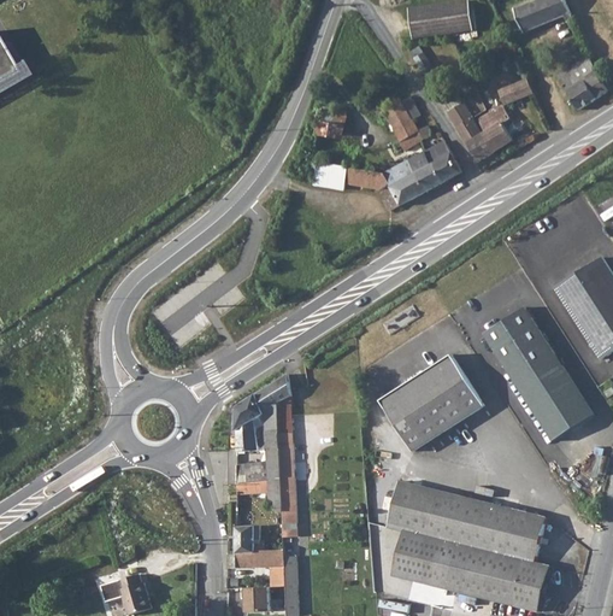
[(458,0),(430,3),(432,29),(437,33),(460,30),(458,0)]
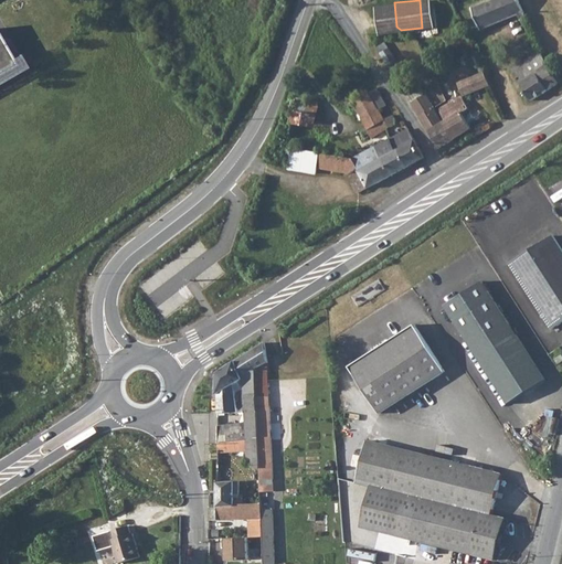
[(520,16),(511,0),(486,0),(466,11),(478,30),(509,12),(512,19),(520,16)]
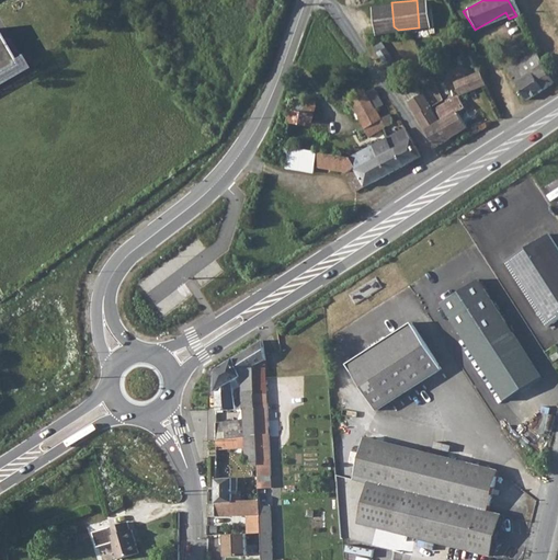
[(391,2),(366,4),(368,34),(398,30),(394,26),(391,2)]
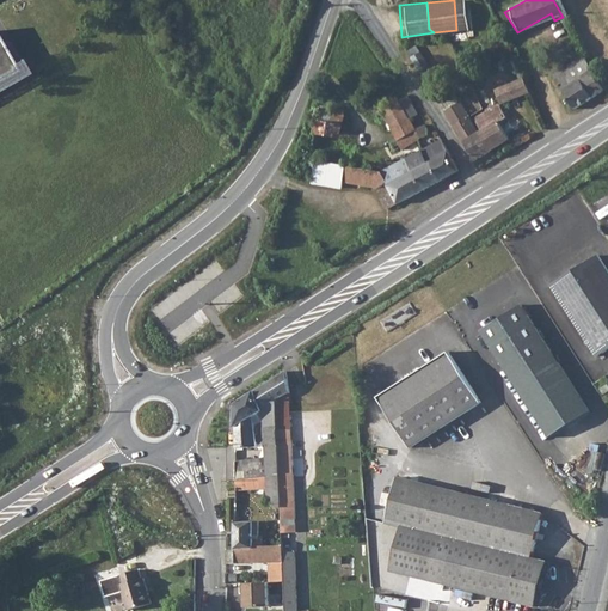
[(606,90),(585,56),(557,71),(576,104),(606,90)]
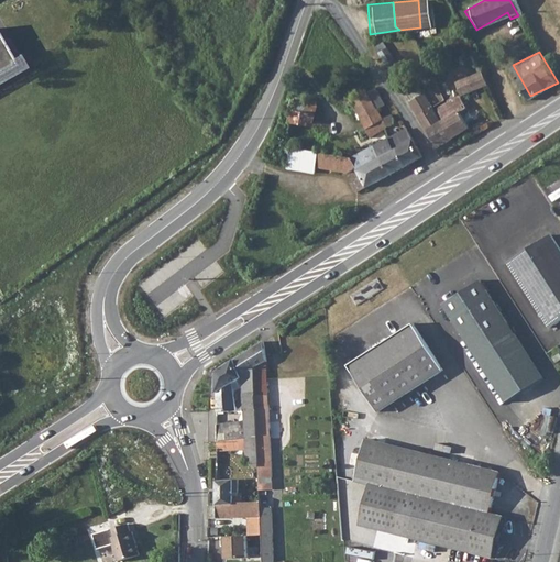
[(483,72),(456,79),(460,94),(487,86),(483,72)]
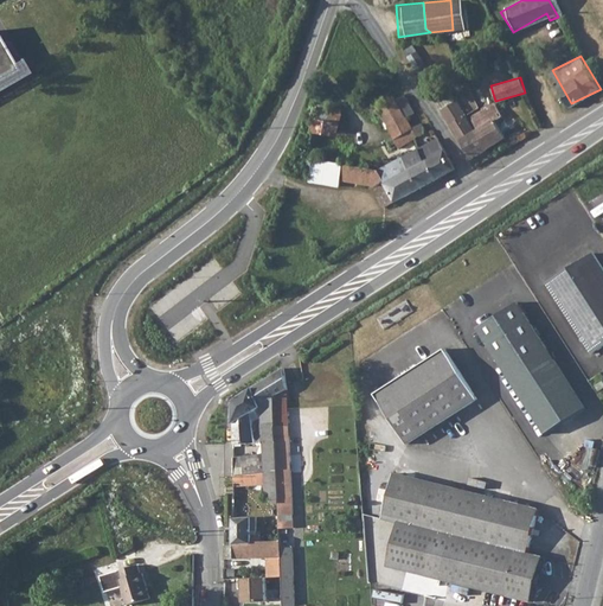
[(376,112),(385,127),(404,116),(403,115),(391,94),(366,109),(370,114),(376,112)]
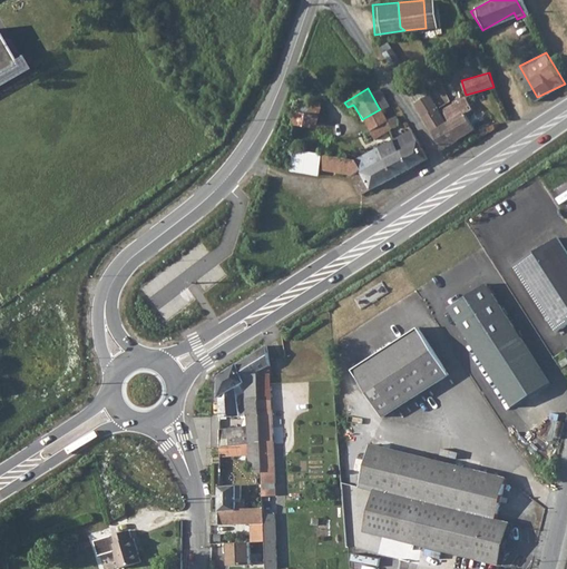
[(293,135),(318,138),(320,111),(311,110),(312,100),(296,98),(293,135)]
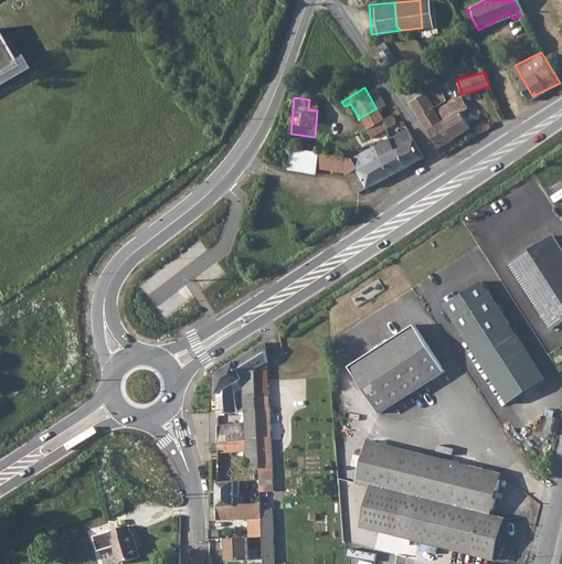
[(425,97),(410,107),(435,146),(451,137),(435,112),(431,107),(425,97)]
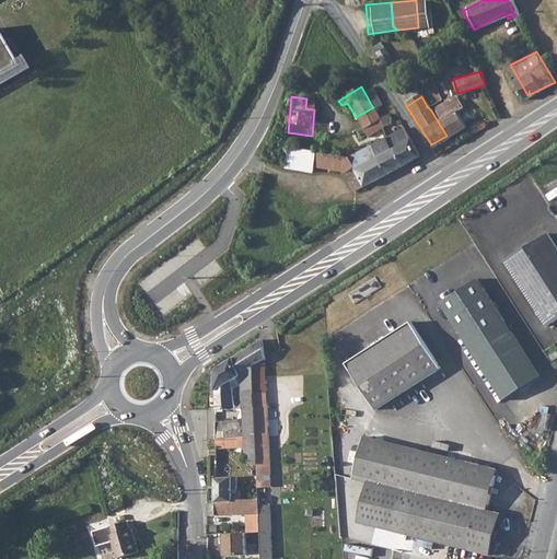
[(442,104),(431,111),(447,136),(464,125),(456,113),(464,107),(457,97),(444,106),(442,104)]
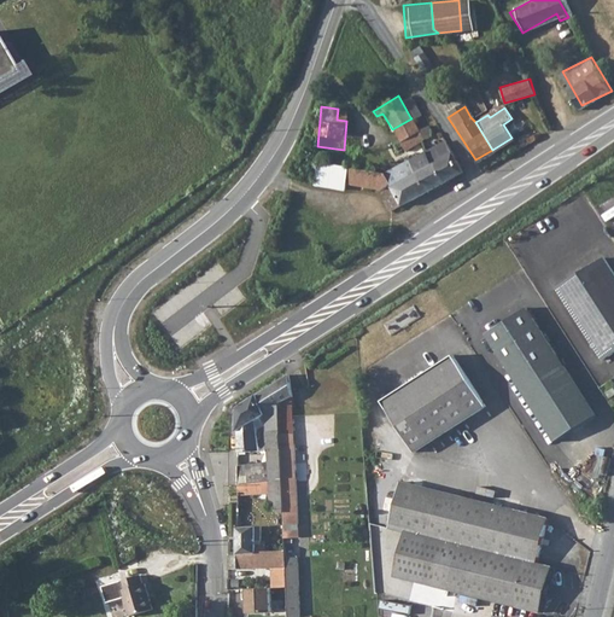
[(417,129),(416,129),(422,139),(430,135),(430,129),(427,124),(417,129)]
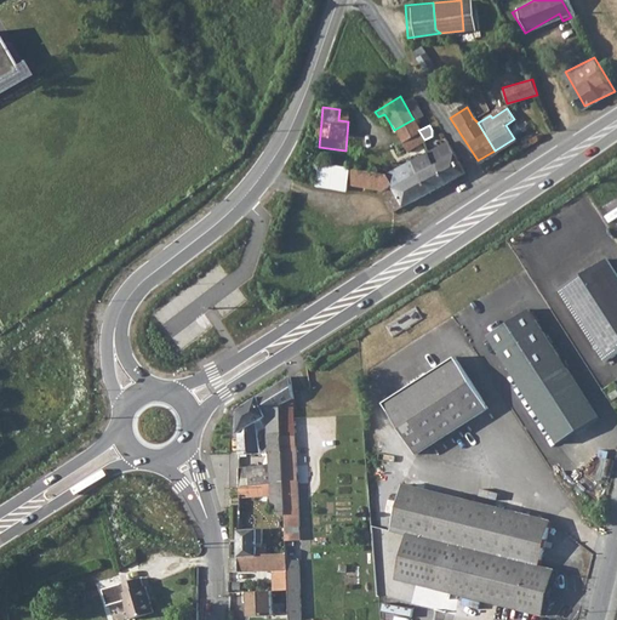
[(418,130),(399,141),(404,148),(405,151),(422,141),(424,140),(418,130)]
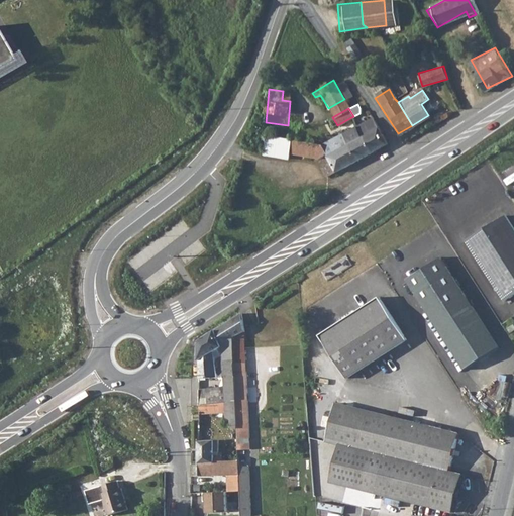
[(354,125),(361,135),(362,135),(370,151),(386,142),(371,116),(354,125)]
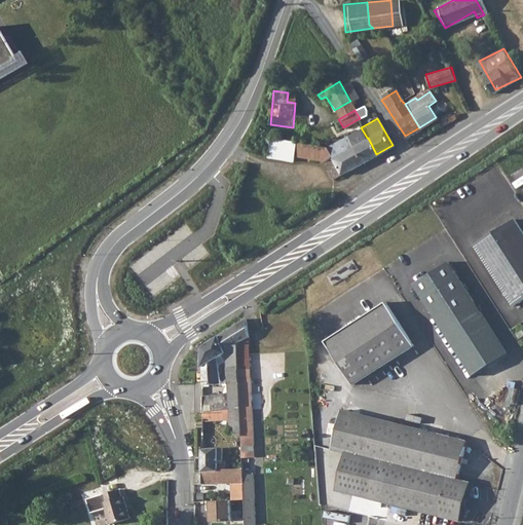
[(361,127),(346,135),(361,162),(376,154),(368,138),(367,138),(361,127)]
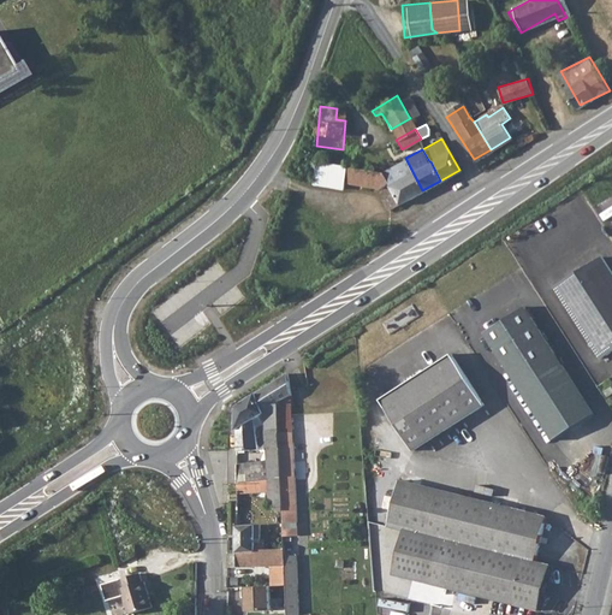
[(345,166),(343,183),(375,189),(386,183),(391,193),(380,200),(386,210),(403,201),(422,190),(405,158),(380,172),(345,166)]
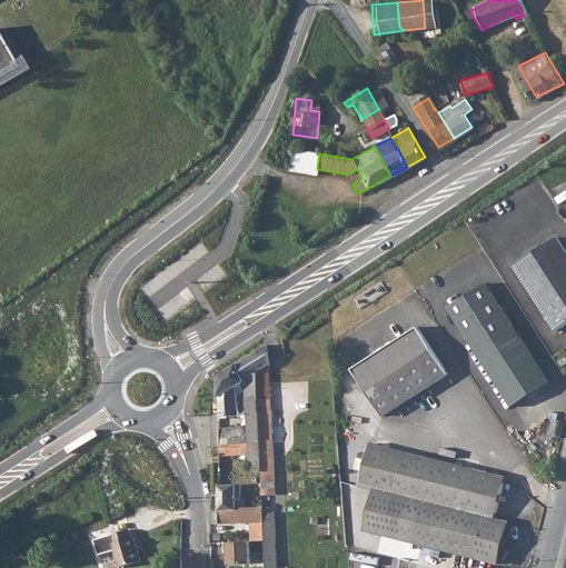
[(565,257),(552,236),(508,263),(550,329),(565,318),(565,257)]
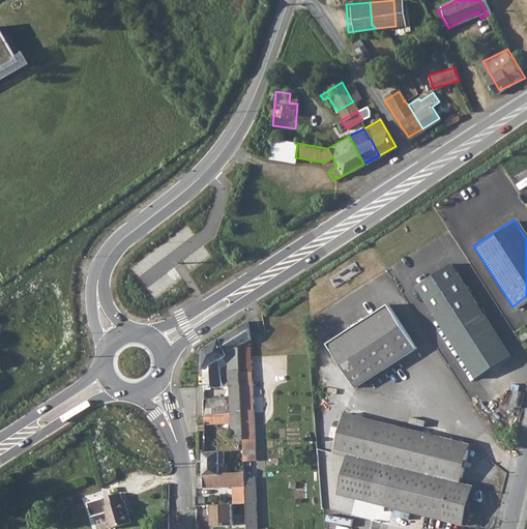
[(447,262),(413,285),(473,378),(508,355),(447,262)]
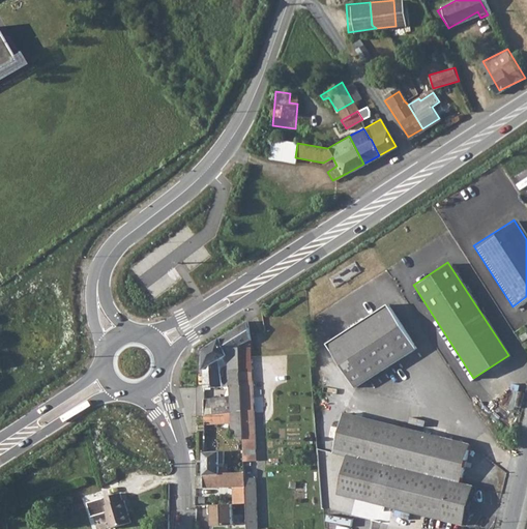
[(384,303),(323,343),(351,386),(413,346),(384,303)]
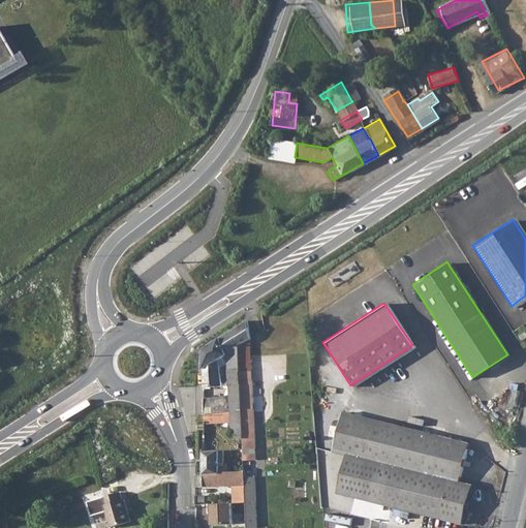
[(244,319),(200,347),(200,368),(216,359),(219,356),(223,354),(226,362),(224,363),(225,368),(238,368),(237,344),(247,339),(244,319)]
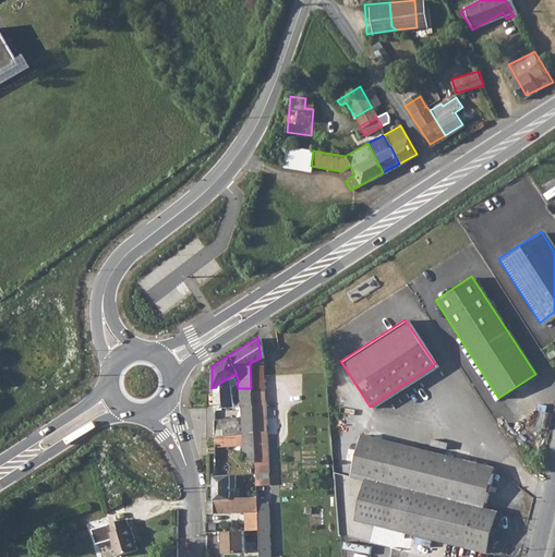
[(261,358),(250,363),(251,388),(251,390),(251,391),(263,391),(261,358)]
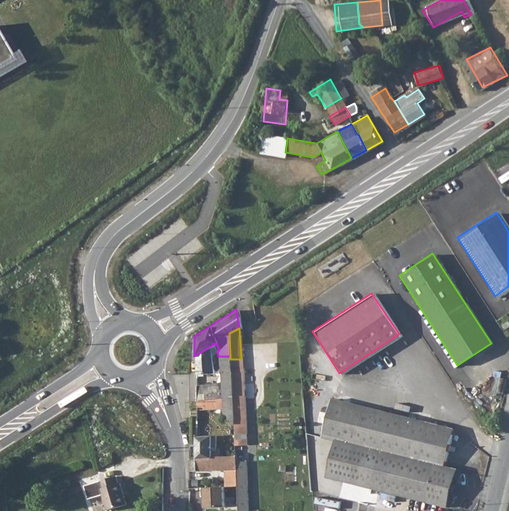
[(209,347),(194,356),(195,373),(213,373),(210,357),(209,347)]
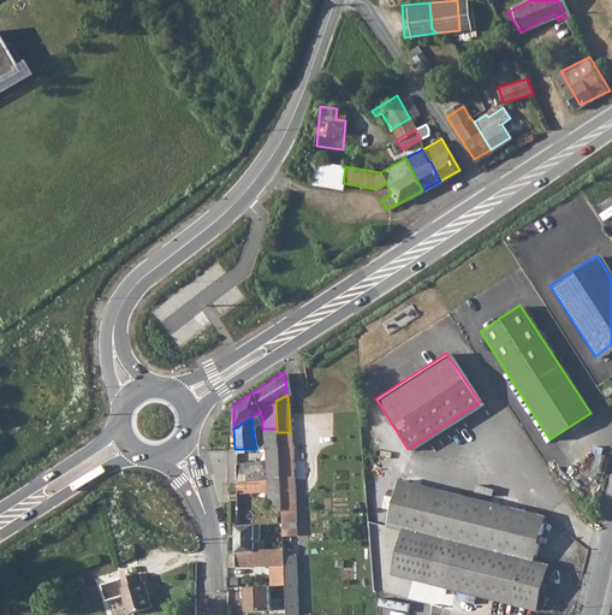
[(277,429),(262,429),(263,448),(278,447),(277,432),(277,431),(277,429)]
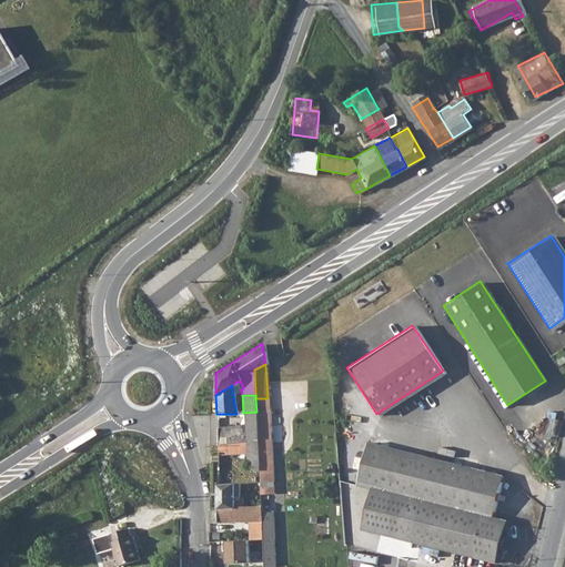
[(268,398),(255,398),(256,412),(258,438),(259,466),(259,482),(272,482),(268,398)]
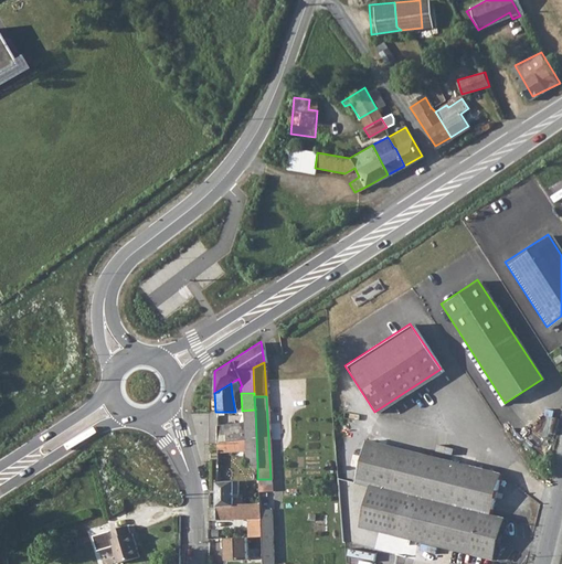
[(239,422),(215,424),(215,442),(256,436),(255,410),(242,411),(243,425),(243,429),(240,431),(239,425),(239,422)]
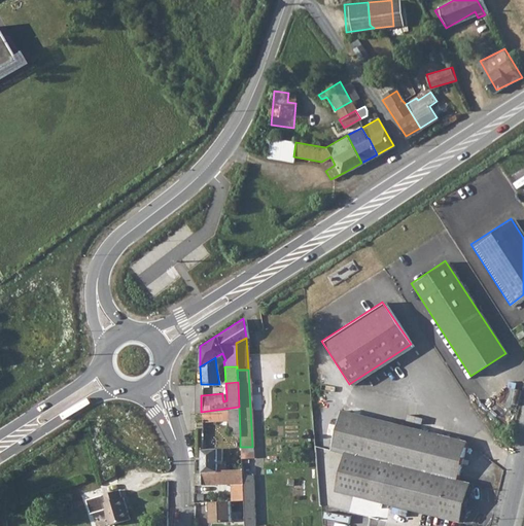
[(239,407),(201,412),(201,420),(213,420),(215,421),(226,420),(228,432),(240,432),(239,407)]
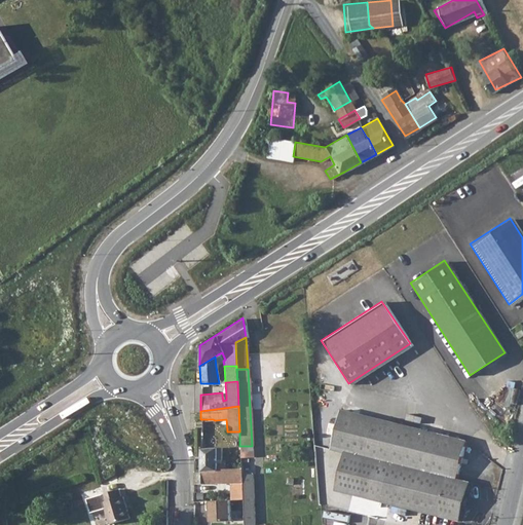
[(338,411),(333,432),(457,462),(463,441),(338,411)]
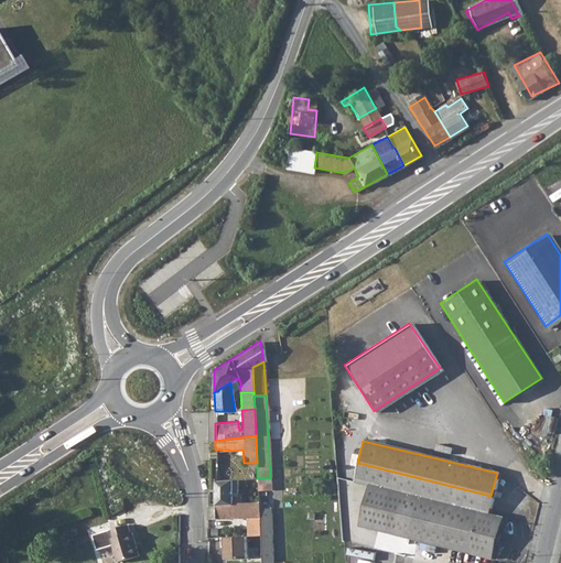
[(491,496),(357,463),(353,482),(365,485),(355,526),(491,559),(500,518),(486,515),(491,496)]
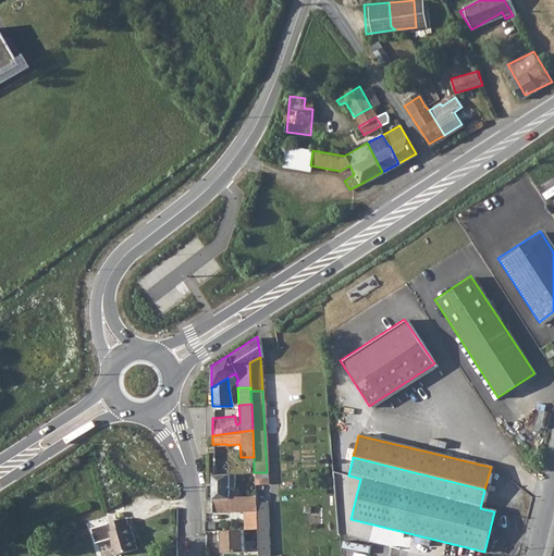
[(216,472),(211,472),(211,498),(229,498),(229,496),(237,496),(237,490),(229,491),(229,486),(233,486),(233,474),(229,474),(229,473),(216,473),(216,472)]
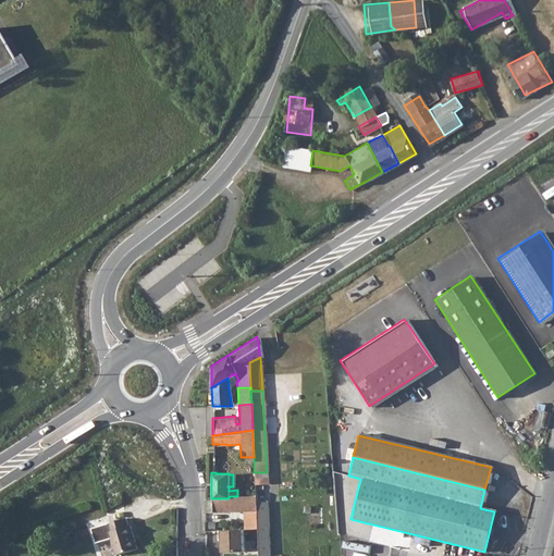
[(211,498),(211,513),(244,511),(245,517),(243,517),(243,529),(256,528),(255,502),(255,496),(237,496),(229,496),(229,498),(211,498)]
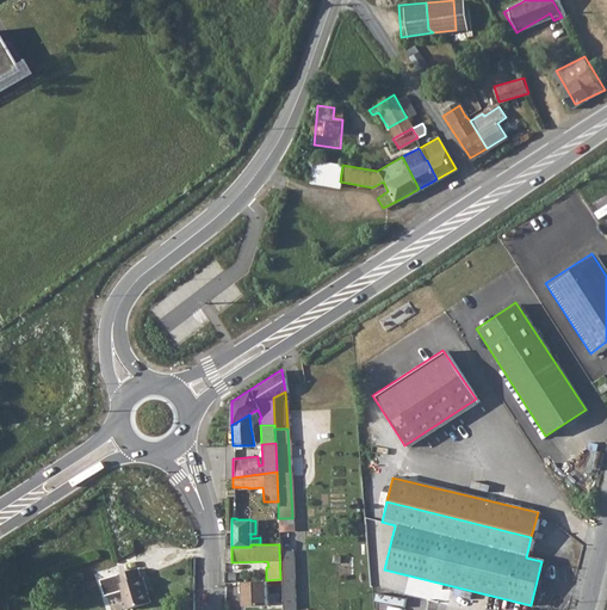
[(292,549),(279,550),(280,579),(282,585),(282,609),(295,609),(292,549)]
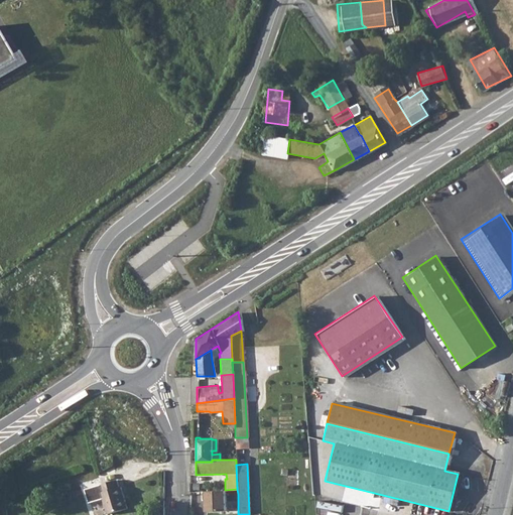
[(115,479),(98,484),(100,492),(99,492),(105,514),(125,508),(119,486),(117,486),(115,479)]
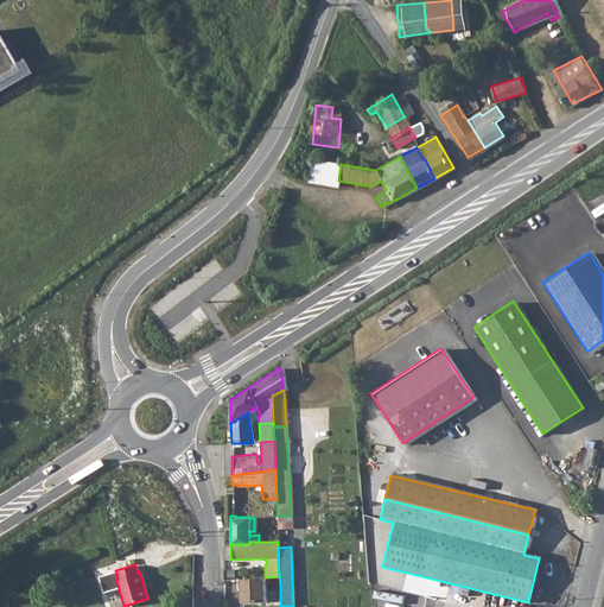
[(264,577),(235,577),(236,588),(240,588),(240,601),(264,601),(264,577)]
